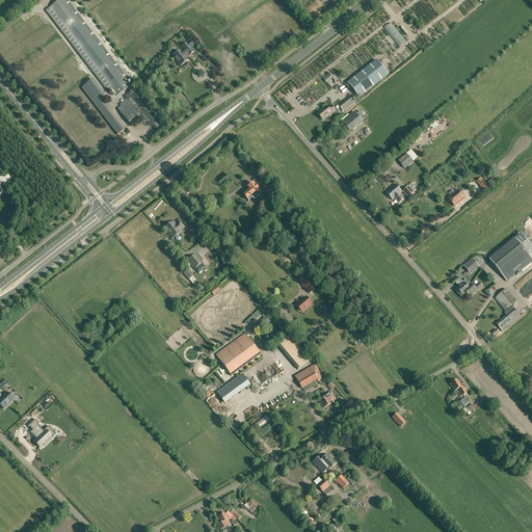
[(130,86),(129,86),(62,0),(59,0),(50,8),(116,96),(130,86)]
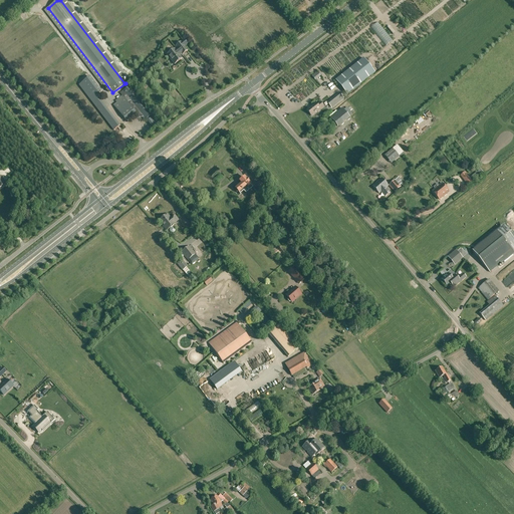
[(168,55),(175,64),(182,58),(179,55),(182,53),(183,54),(188,50),(181,42),(176,46),(178,48),(176,50),(175,49),(168,55)]
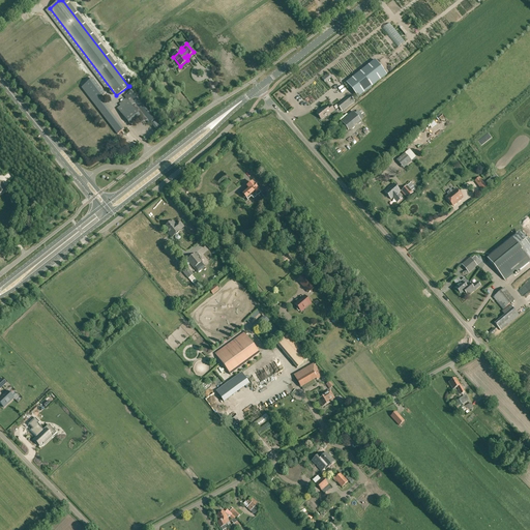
[(386,75),(375,60),(346,83),(358,97),(386,75)]
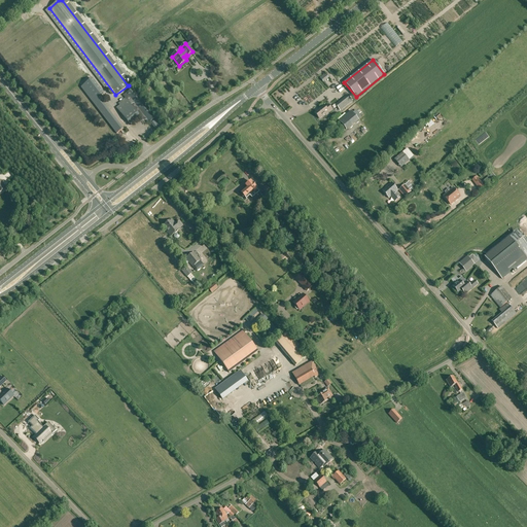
[(167,69),(162,62),(157,65),(164,72),(165,71),(167,69)]
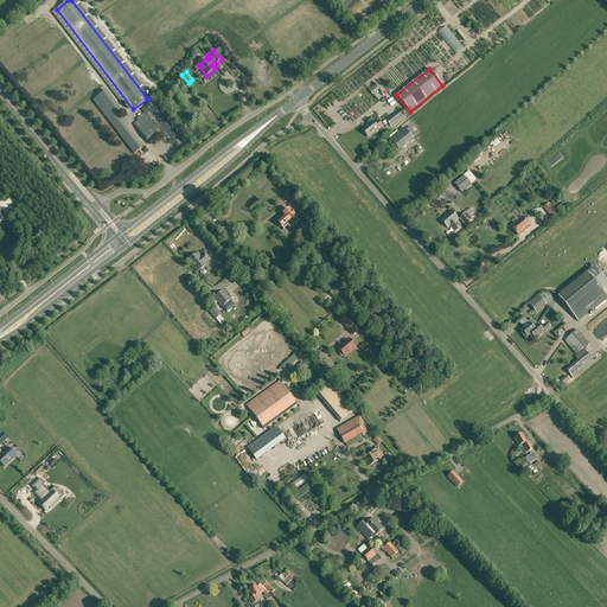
[(142,110),(146,115),(134,125),(149,144),(164,132),(168,138),(167,139),(171,142),(180,135),(164,115),(154,102),(142,110)]
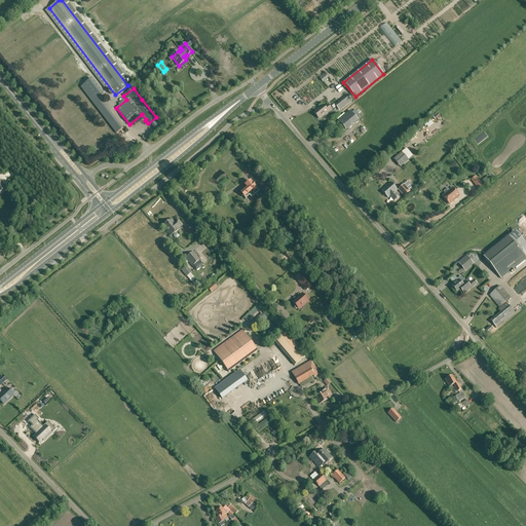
[(92,102),(105,119),(116,134),(123,128),(99,97),(92,102)]
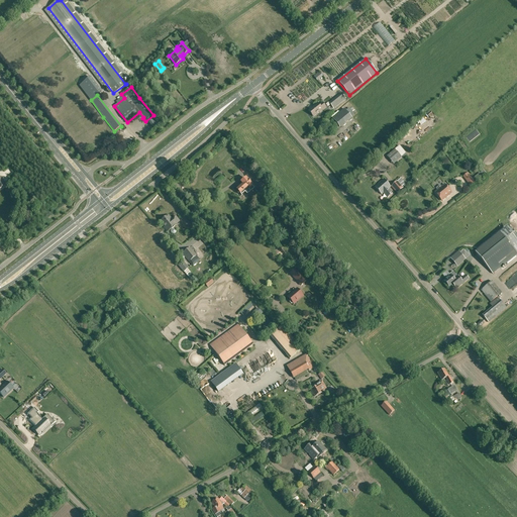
[(319,112),(325,108),(322,103),(319,106),(317,103),(313,106),(314,106),(309,110),(313,116),(319,112)]
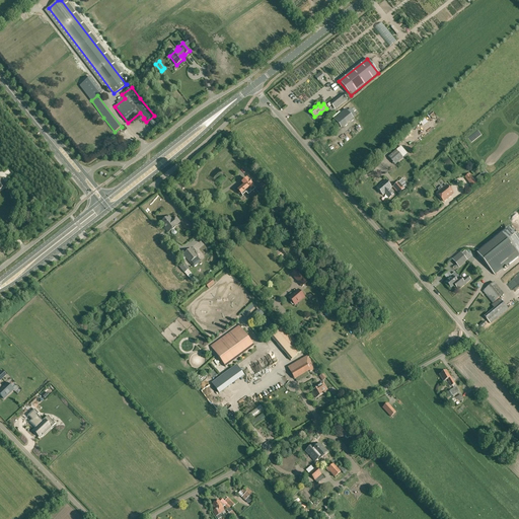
[(353,118),(346,109),(334,120),(341,127),(353,118)]
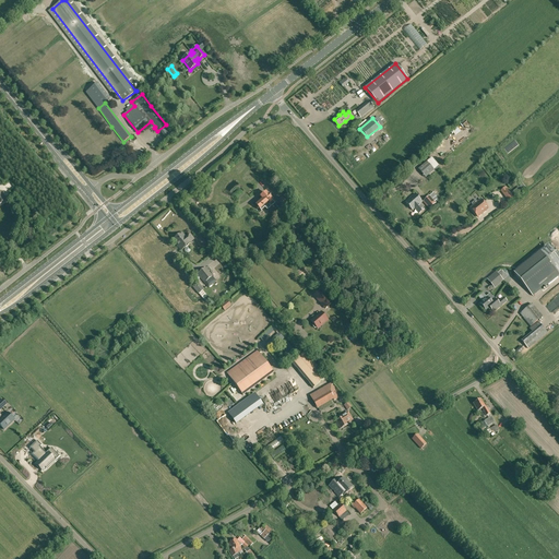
[(429,159),(418,169),(425,177),(436,168),(429,159)]
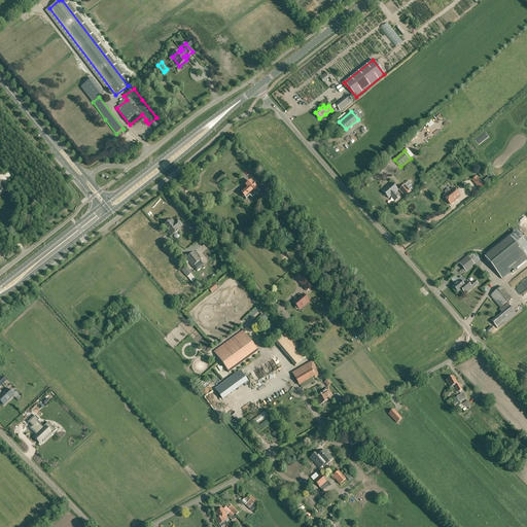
[(256,195),(259,192),(255,188),(256,188),(253,185),(255,184),(253,183),(252,184),(250,182),(246,185),(248,188),(241,194),(242,195),(241,196),(243,198),(244,197),(246,199),(254,192),(256,195)]
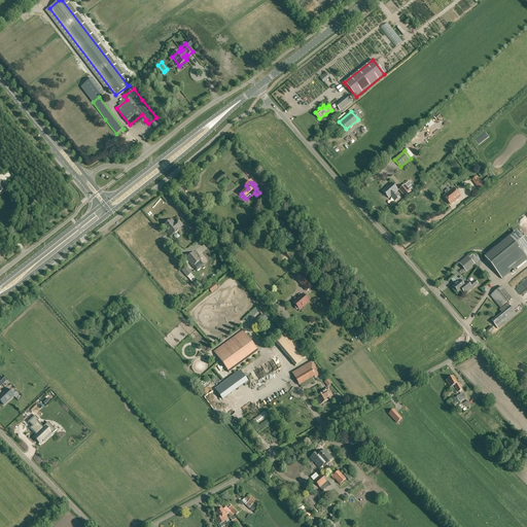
[(395,202),(399,198),(395,192),(397,190),(391,182),(382,190),(389,199),(391,197),(395,202)]
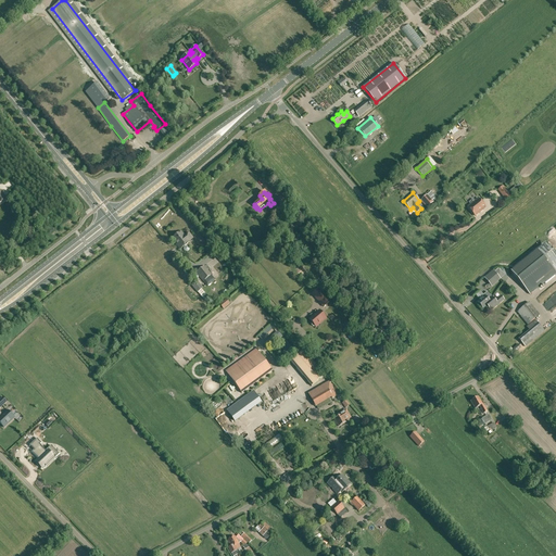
[(433,202),(436,200),(432,196),(430,198),(427,194),(420,201),(427,207),(433,202)]
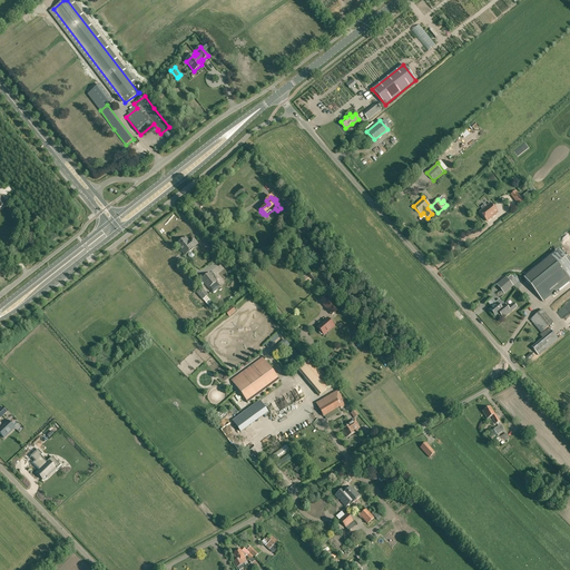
[(287,202),(284,205),(291,213),(294,209),(292,208),(295,206),(291,200),(287,203),(287,202)]
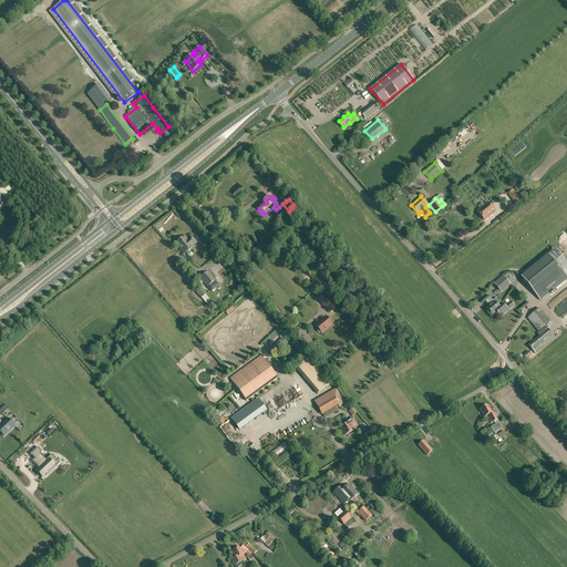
[(480,208),(477,210),(484,220),(495,212),(487,203),(484,205),(483,203),(478,207),(480,208)]
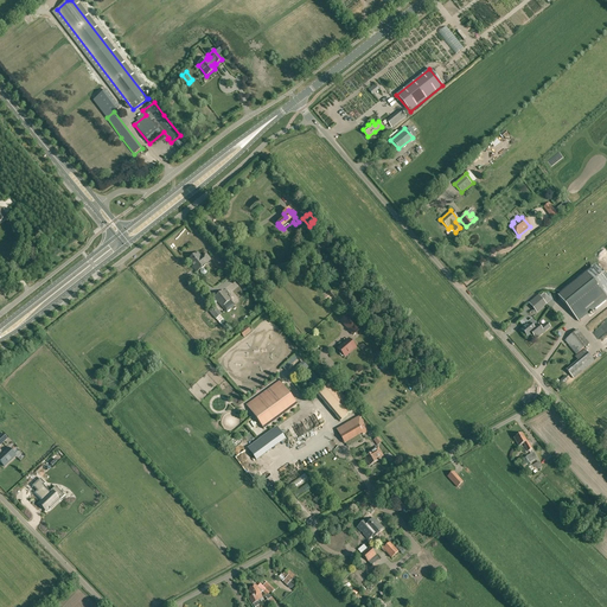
[(198,270),(209,263),(206,261),(204,262),(200,257),(198,259),(196,255),(187,261),(195,269),(196,268),(198,270)]
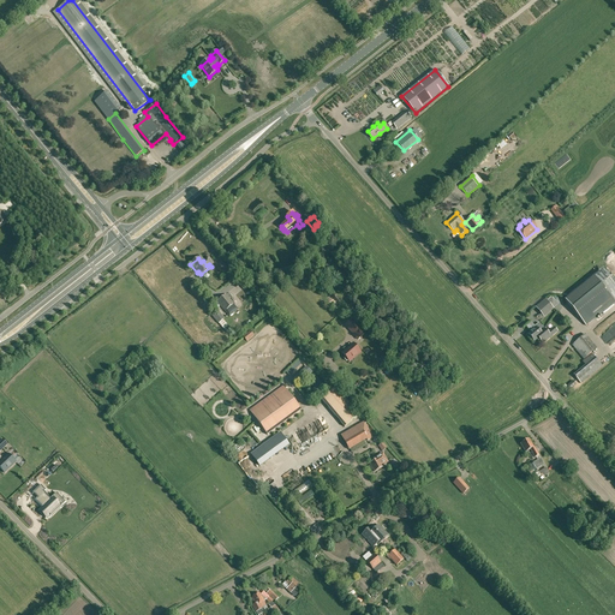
[(614,299),(595,275),(566,300),(586,324),(614,300),(614,299)]
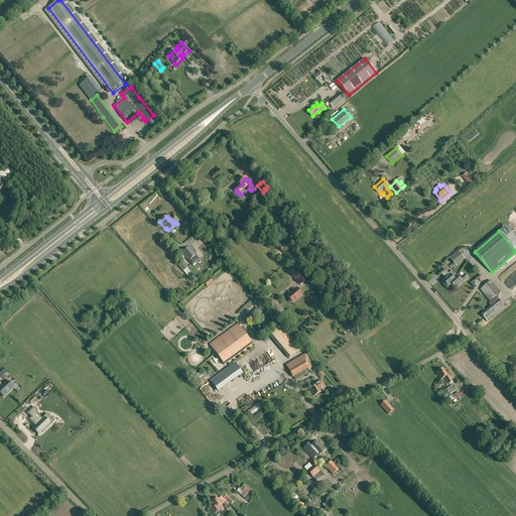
[(199,258),(197,256),(189,247),(182,253),(190,264),(199,258)]
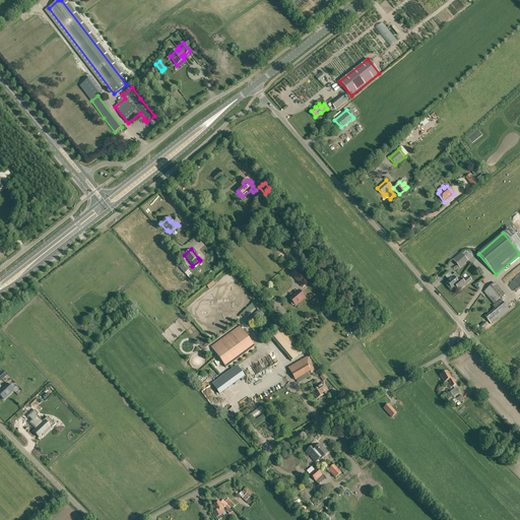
[(461,263),(463,265),(467,261),(461,253),(453,260),(458,265),(461,263)]
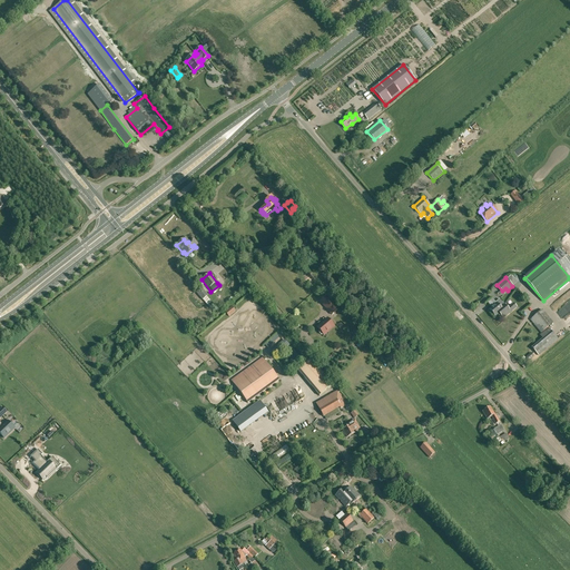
[(206,295),(202,290),(197,293),(203,300),(206,295)]
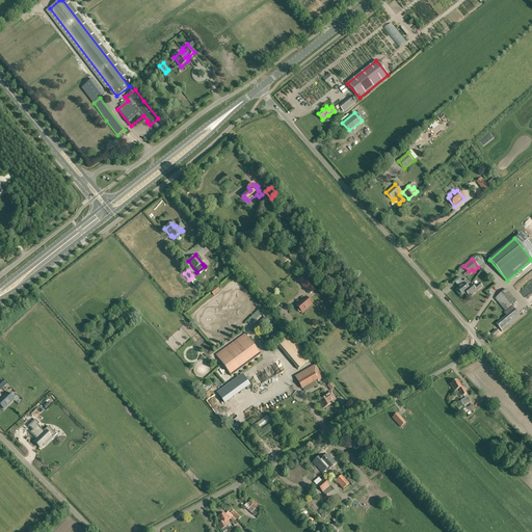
[(315,290),(303,277),(299,282),(310,294),(315,290)]
